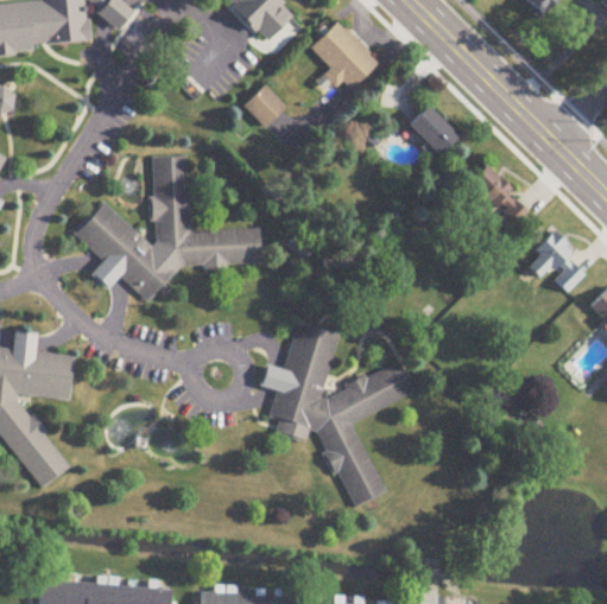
[(67,14),(59,2),(63,0),(0,0),(0,52),(0,53),(67,14)]
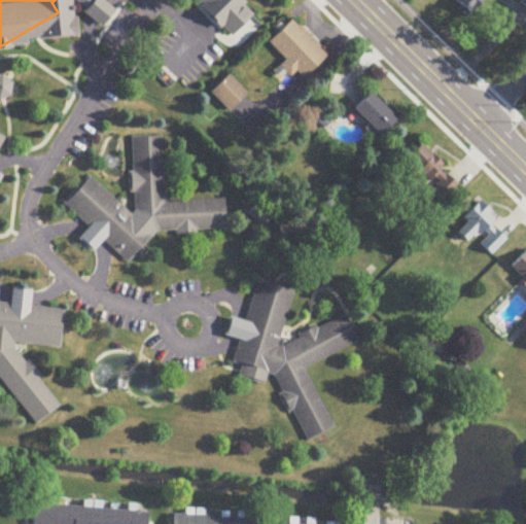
[(456,0),(469,14),(483,0),(456,0)]
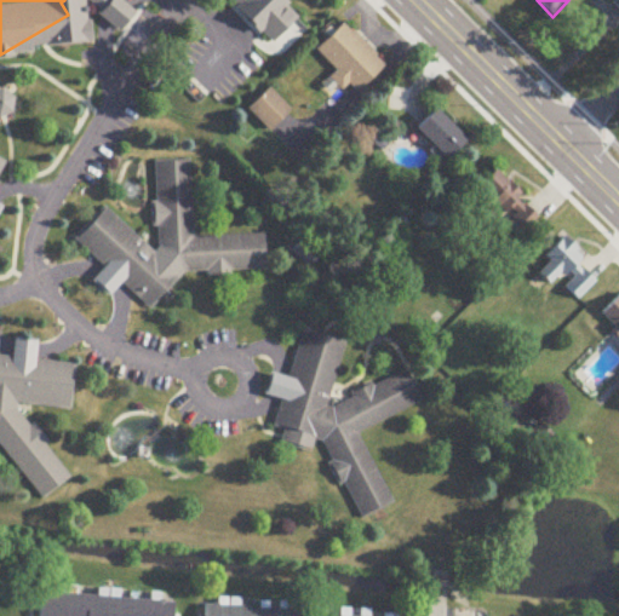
[(387,63),(347,22),(317,50),(337,70),(331,76),(351,97),(387,63)]
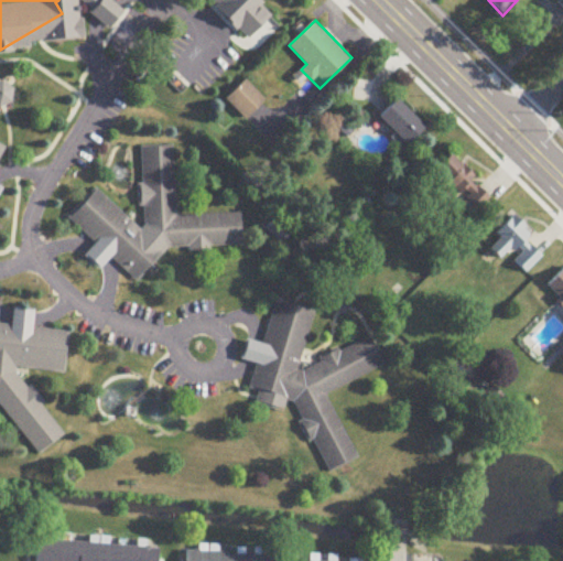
[(266,99),(247,79),(227,98),(247,118),(266,99)]
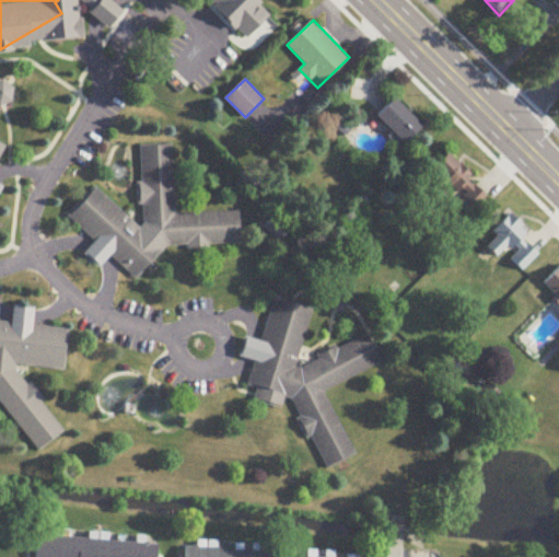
[(379,114),(406,142),(423,125),(396,96),(379,114)]
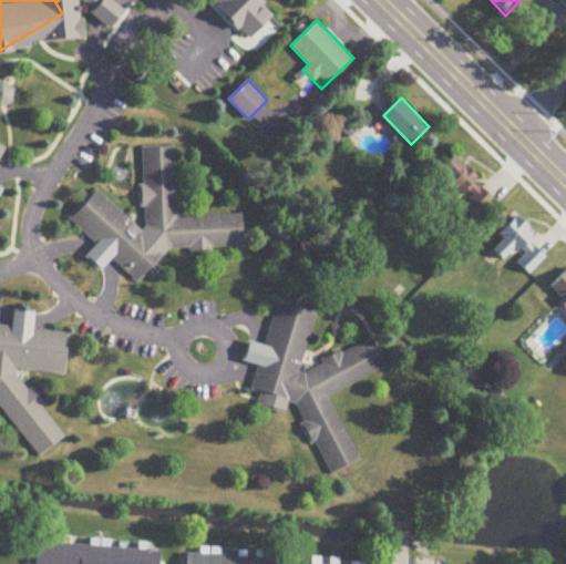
[(177,215),(175,145),(142,146),(144,207),(145,207),(145,226),(141,226),(98,188),(71,219),(98,243),(85,255),(101,269),(112,257),(140,282),(168,248),(245,246),(244,212),(177,215)]
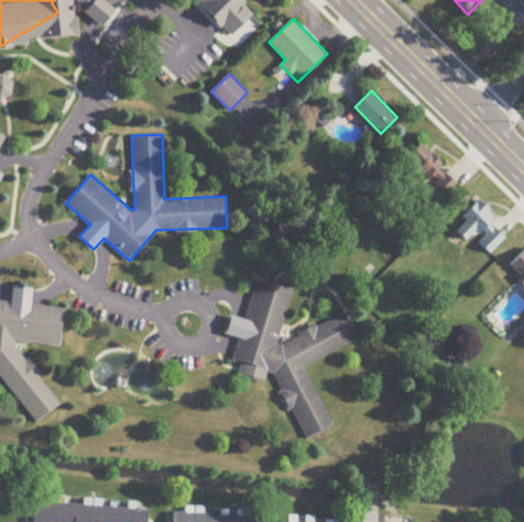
[(420,144),(407,157),(436,185),(429,191),(439,201),(458,179),(420,144)]
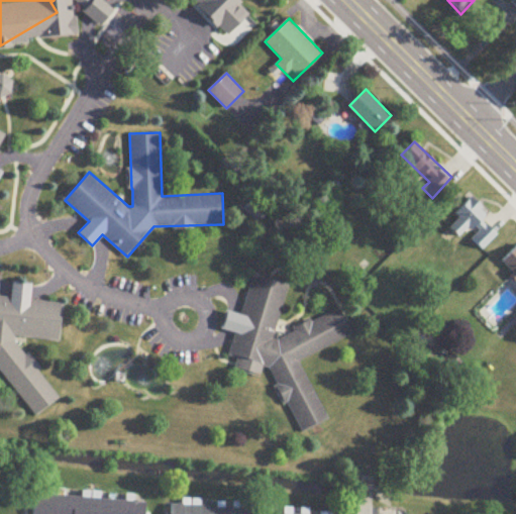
[(454,212),(458,216),(449,225),(459,235),(471,225),(477,231),(471,237),(482,248),(498,233),(483,218),(489,213),(472,196),(454,212)]
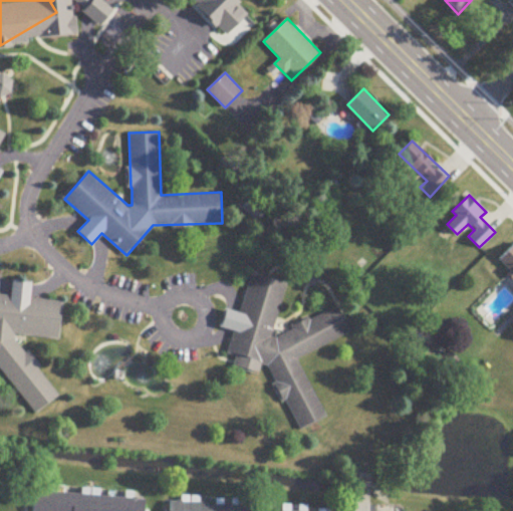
[(512,243),(496,260),(512,277),(512,243)]
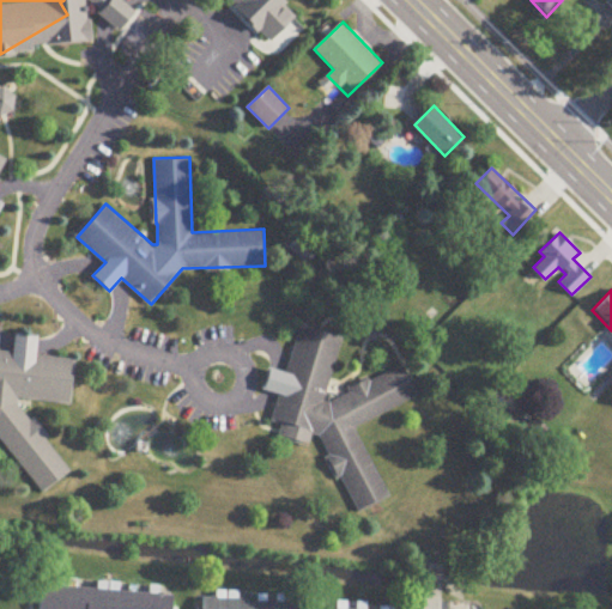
[(325,400),(343,335),(300,323),(286,371),(268,366),(262,389),(279,393),(271,419),(283,422),(279,437),(308,444),(310,436),(317,432),(338,477),(343,479),(357,511),(388,497),(356,425),(417,397),(403,365),(325,400)]
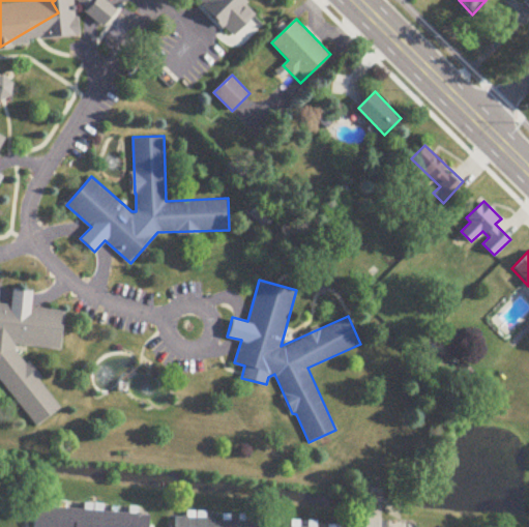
[(18,346),(21,344),(61,349),(65,310),(31,306),(33,291),(13,289),(11,304),(0,302),(0,376),(35,426),(61,407),(18,346)]
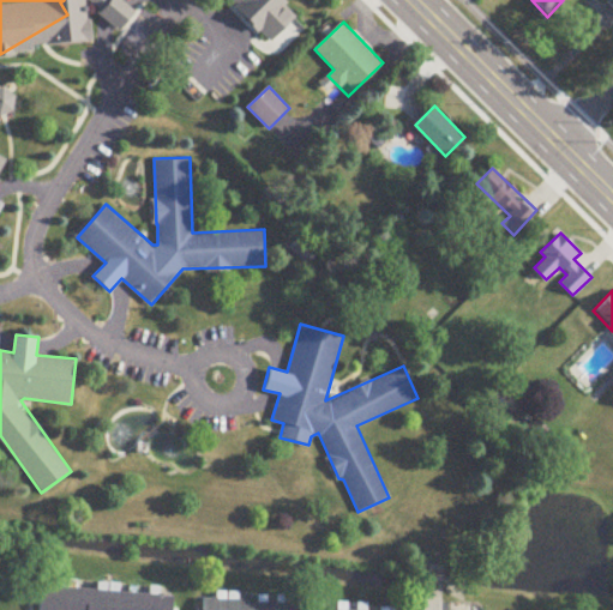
[(38,580),(172,589),(168,609),(82,609),(38,607),(38,580)]
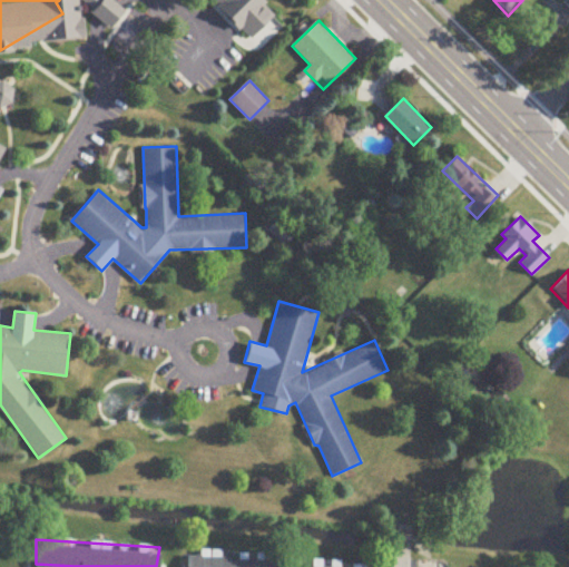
[(183,566),(185,546),(384,565),(383,566),(183,566)]
